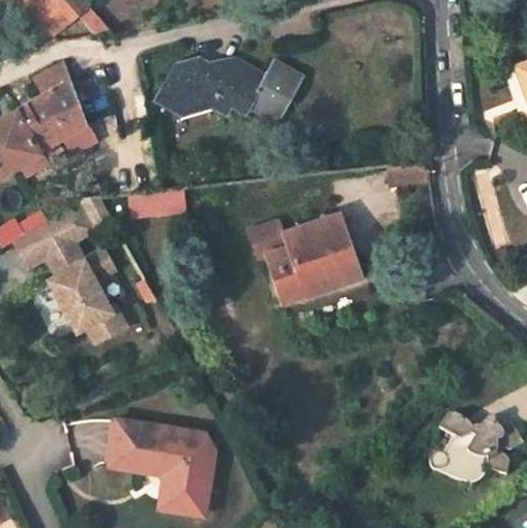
[(84,0),(25,0),(56,35),(79,17),(91,30),(103,21),(84,0)]
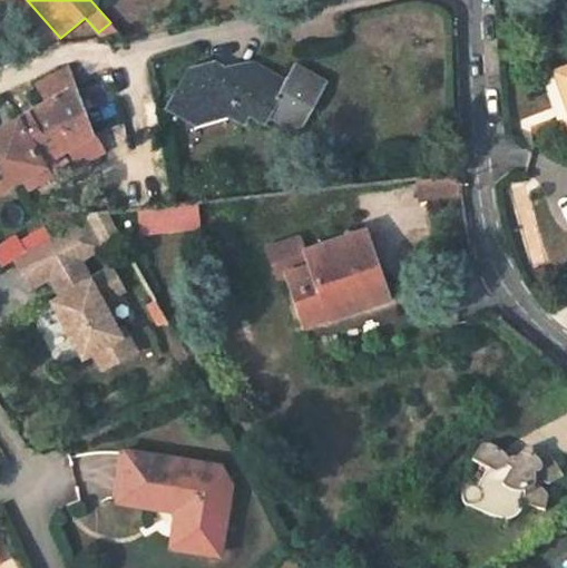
[(110,22),(98,32),(103,39),(121,35),(110,22)]
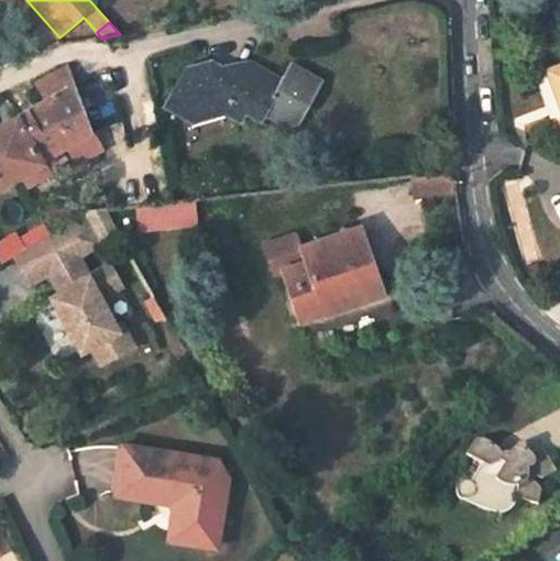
[(226,114),(240,122),(244,114),(262,122),(266,116),(288,127),(300,123),(322,83),(292,66),(284,81),(250,64),(242,79),(213,63),(188,69),(176,92),(186,97),(175,114),(193,123),(198,112),(223,105),(226,114)]
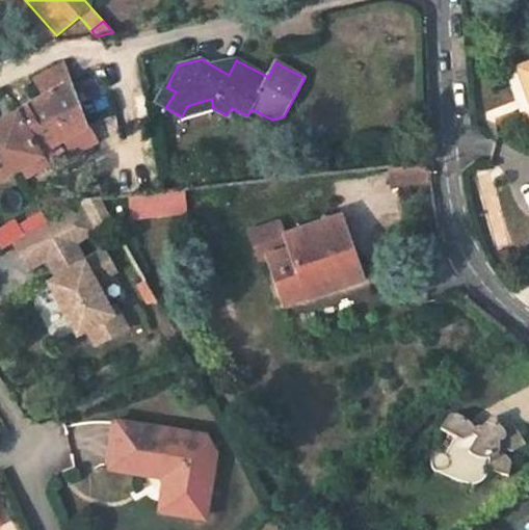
[(43,151),(90,126),(67,64),(36,79),(46,96),(0,120),(0,137),(18,168),(46,154),(43,151)]
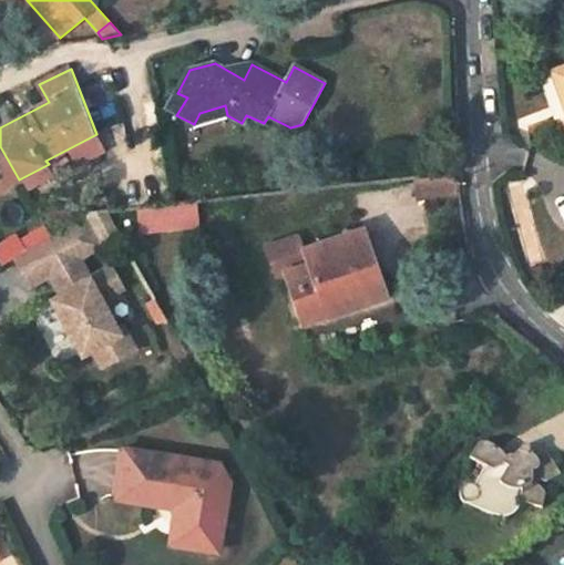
[(563,103),(563,69),(551,74),(563,103)]
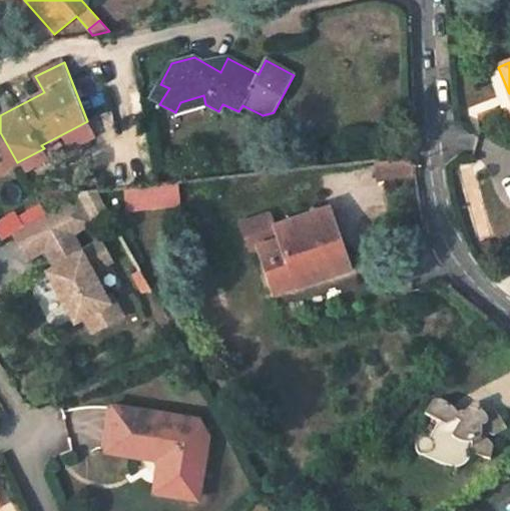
[(160,84),(151,99),(159,104),(169,88),(160,84)]
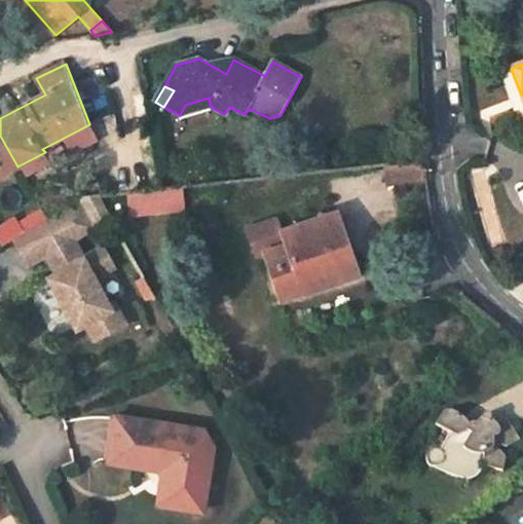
[(185,105),(180,115),(211,107),(209,98),(185,105)]
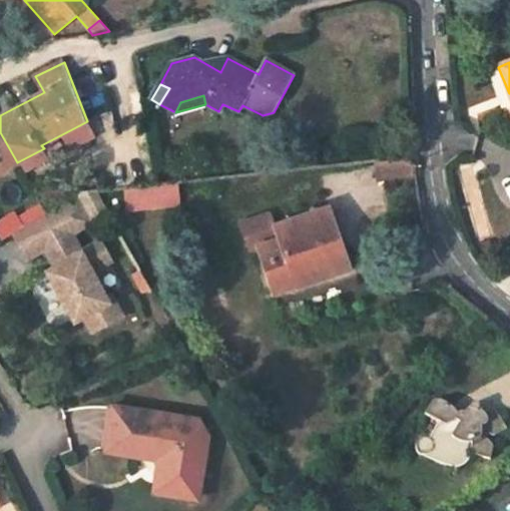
[(0,171),(17,162),(0,132),(0,171)]
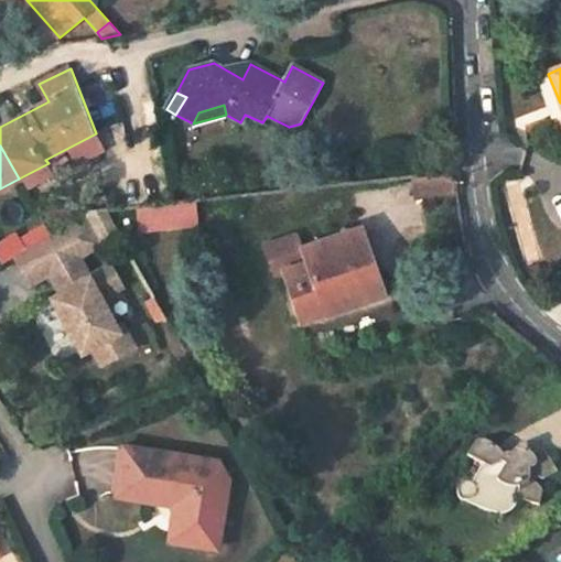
[(194,204),(139,209),(141,230),(196,225),(194,204)]
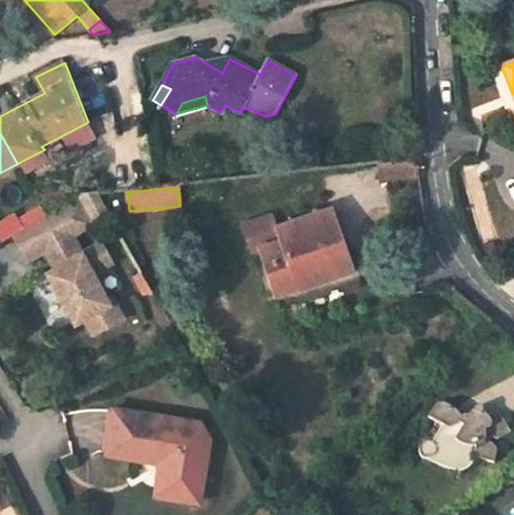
[(98,195),(81,196),(97,225),(110,216),(98,195)]
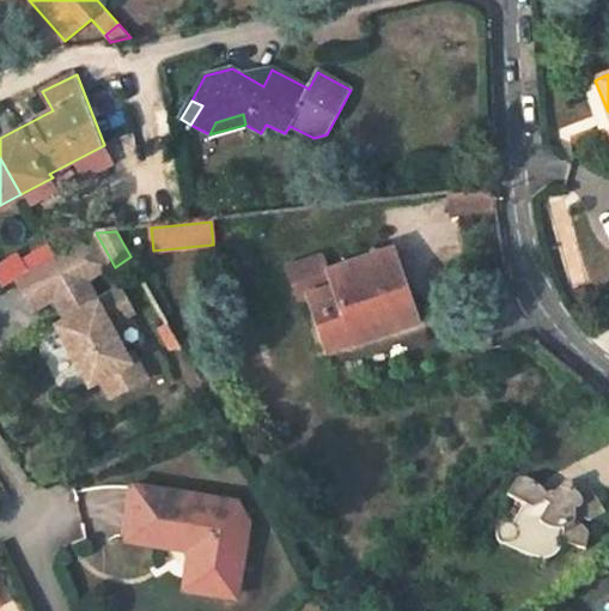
[(96,234),(52,259),(61,274),(104,249),(96,234)]
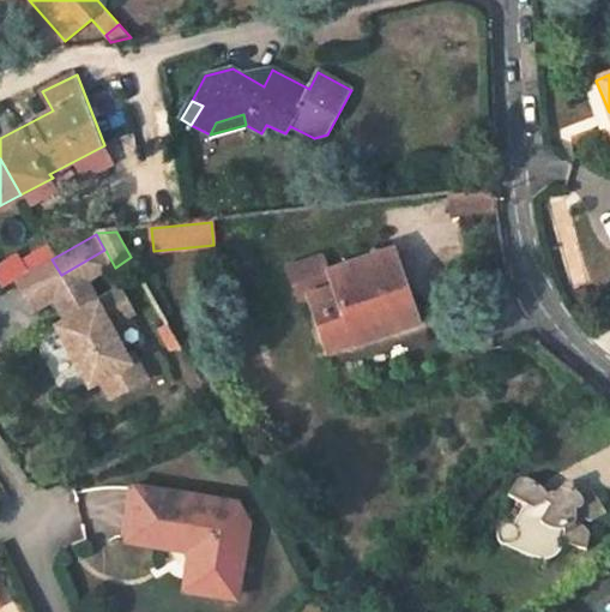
[(331,349),(356,341),(357,345),(421,323),(416,309),(398,247),(333,269),(339,286),(316,292),(331,349)]
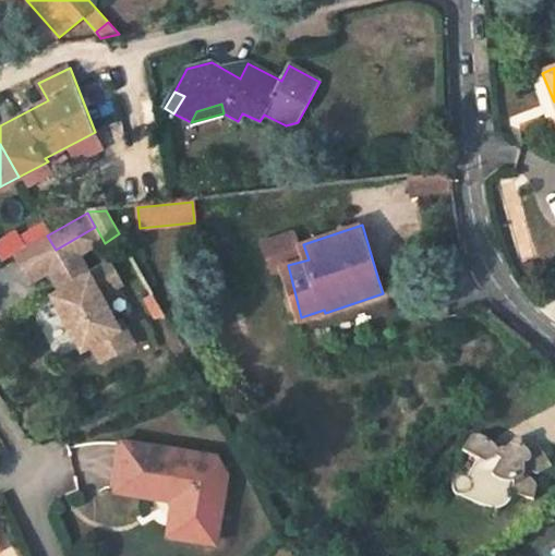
[(56,250),(47,236),(16,254),(34,282),(52,272),(57,278),(68,272),(62,262),(77,253),(81,260),(105,245),(95,227),(56,250)]
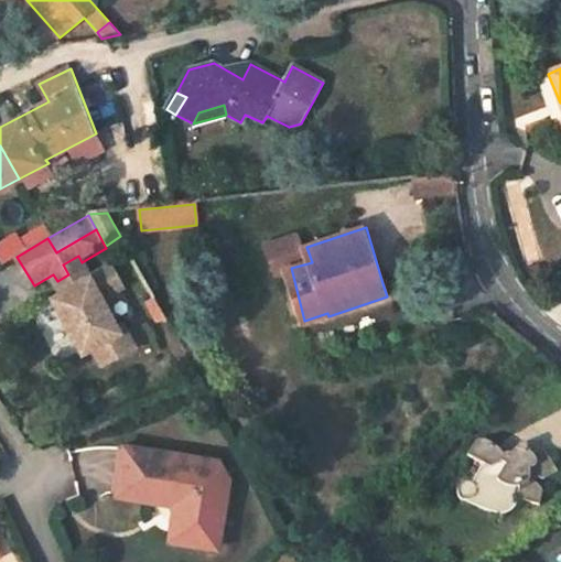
[(64,293),(55,299),(85,350),(95,346),(105,361),(136,344),(125,326),(120,328),(103,299),(122,287),(111,267),(90,279),(82,262),(78,256),(63,265),(68,274),(57,281),(64,293)]
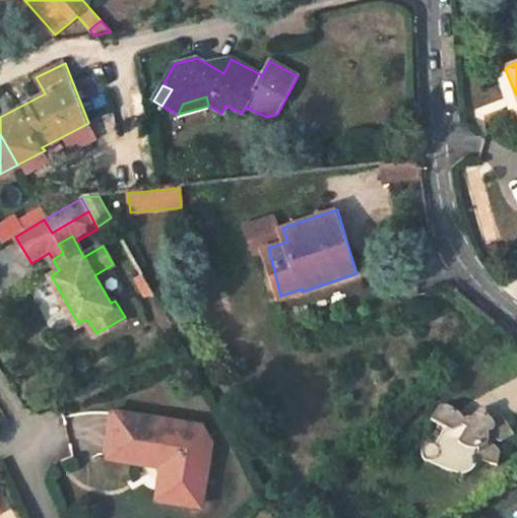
[(448,452),(471,466),(474,466),(479,466),(487,457),(504,463),(509,450),(509,445),(507,441),(508,437),(513,437),(516,437),(516,414),(512,412),(510,412),(505,415),(504,418),(501,415),(496,416),(495,412),(493,412),(493,409),(493,406),(489,405),(486,407),(486,409),(480,411),(479,415),(470,412),(465,404),(461,401),(458,401),(450,404),(444,416),(454,423),(448,435),(444,435),(441,437),(441,439),(441,442),(443,446),(448,452)]
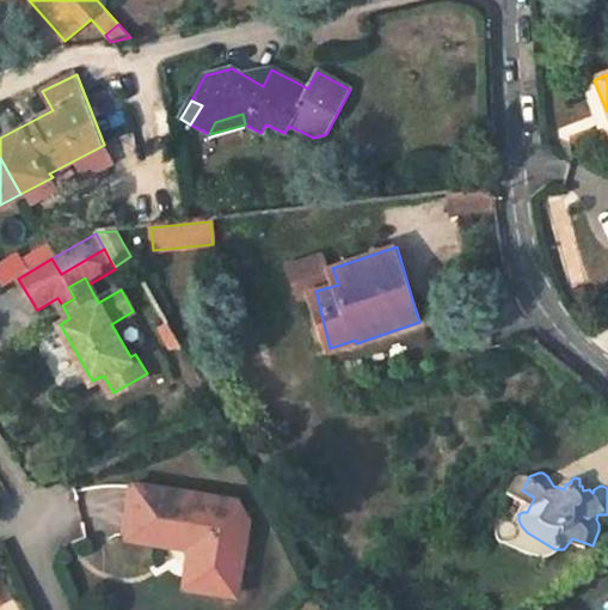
[(128,543),(188,551),(182,591),(234,599),(247,516),(241,506),(136,489),(128,543)]
